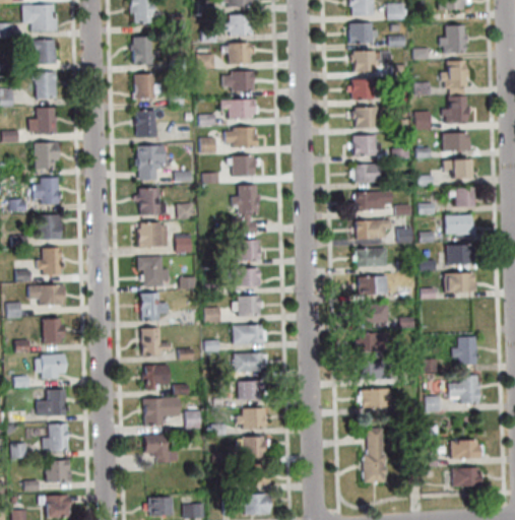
[(159,21),(134,22),(134,12),(130,12),(130,0),(151,0),(152,13),(159,12),(159,21)]
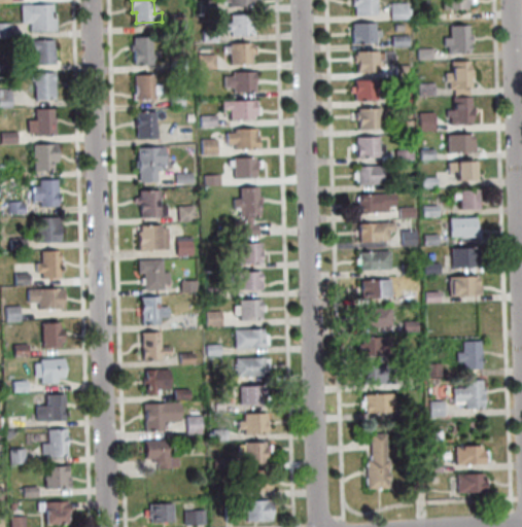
[(216,0),(216,11),(201,11),(201,0),(216,0)]
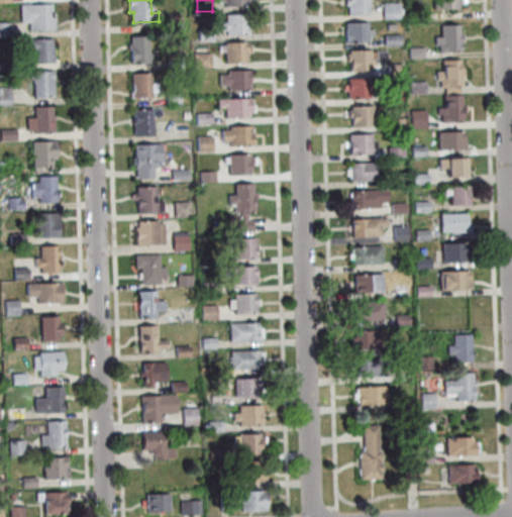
[(349,0),(371,0),(371,14),(350,15),(349,0)]
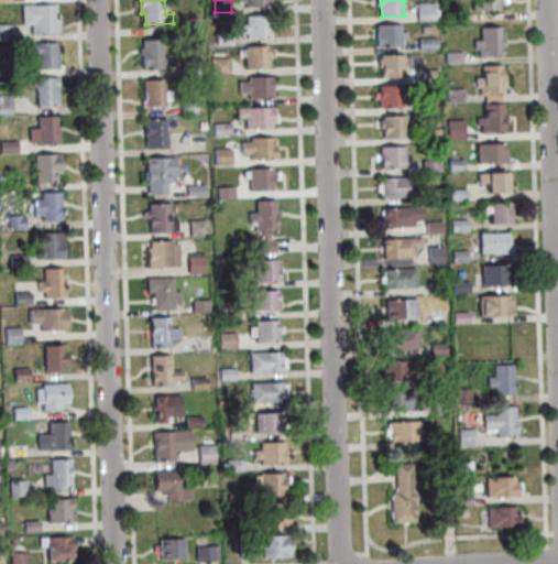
[(474,0),(504,0),(505,6),(502,6),(502,9),(476,10),(474,0)]
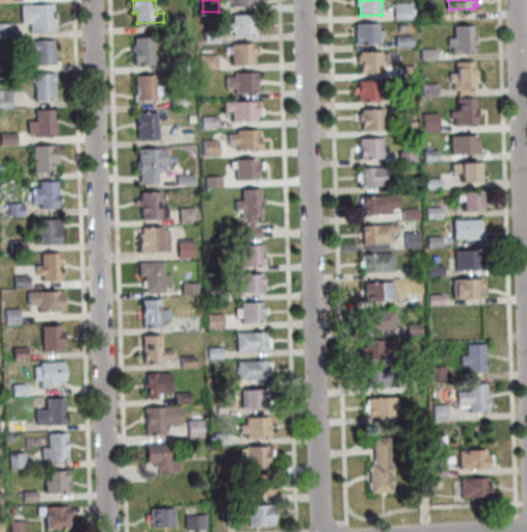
[(396,3),(413,2),(413,19),(396,19),(396,3)]
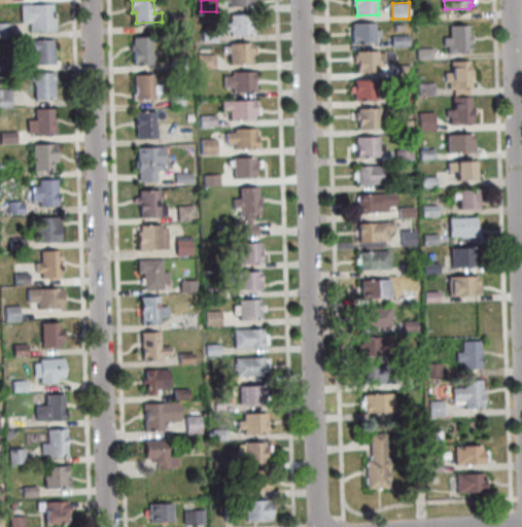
[(33,31),(32,22),(23,23),(22,6),(54,4),(54,18),(58,18),(58,30),(33,31)]
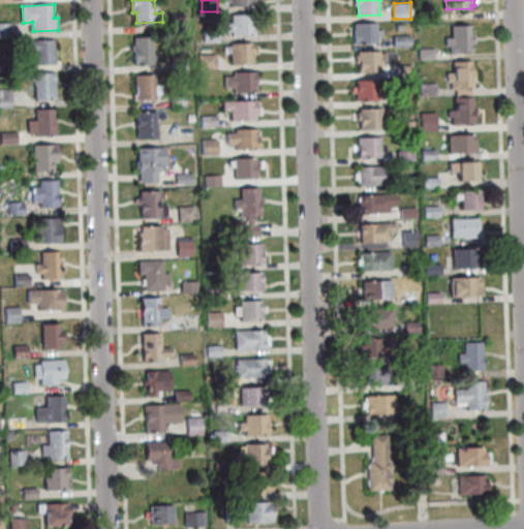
[(423,11),(437,10),(437,21),(424,21),(423,11)]
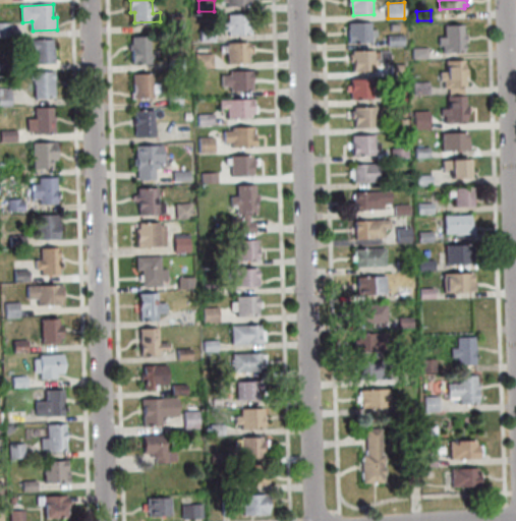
[(182,13),(183,24),(169,24),(168,14),(182,13)]
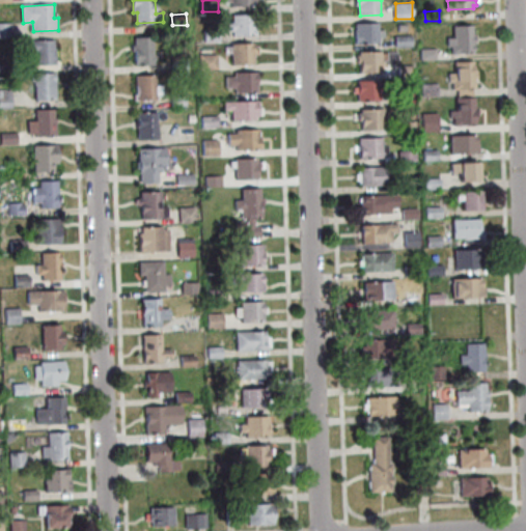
[(233,15),(255,15),(256,34),(234,35),(234,30),(228,30),(228,22),(234,22),(233,15)]
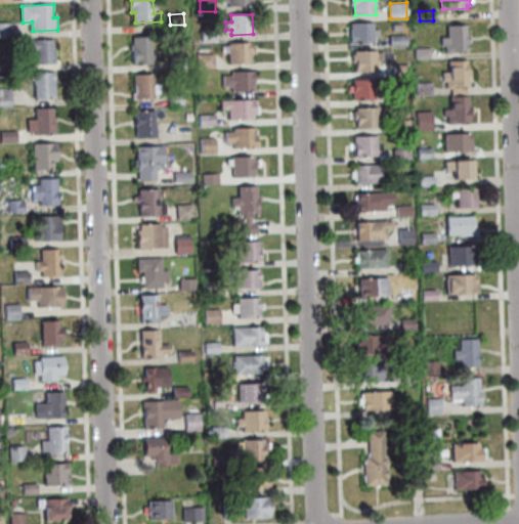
[(351,24),(374,23),(375,42),(352,43),(351,24)]
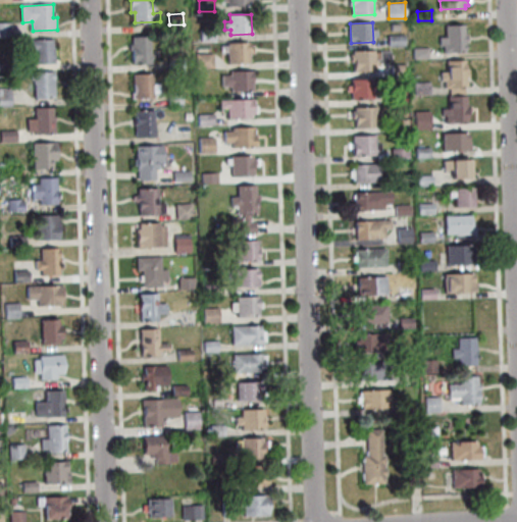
[(0,37),(0,23),(13,23),(14,37),(0,37)]
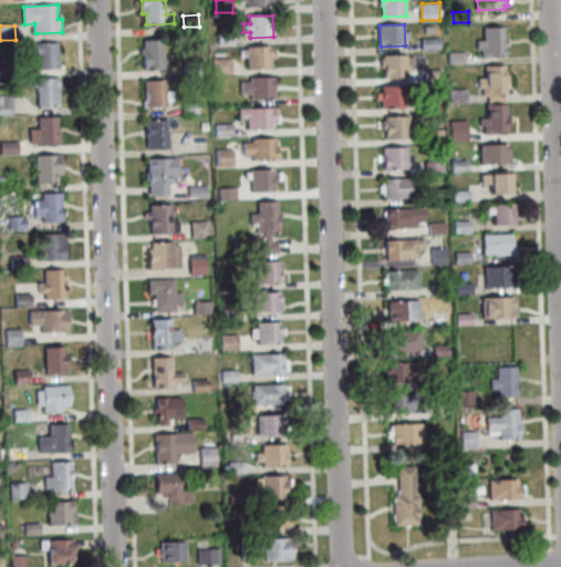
[(505,27),(506,37),(508,37),(509,45),(506,45),(506,55),(484,57),(484,49),(480,49),(479,41),(486,41),(485,28),(505,27)]
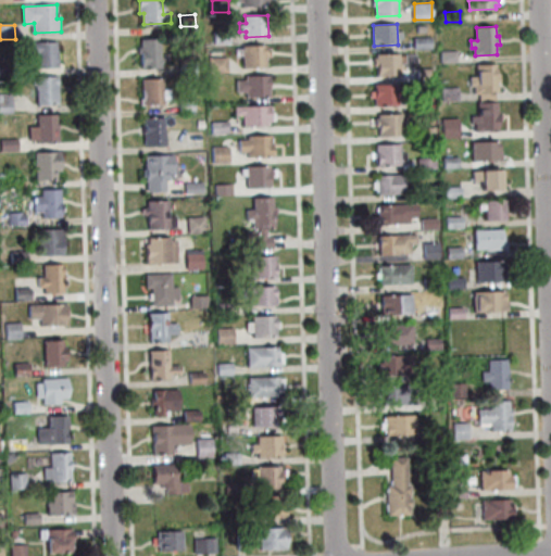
[(216,43),(215,33),(230,32),(230,42),(216,43)]
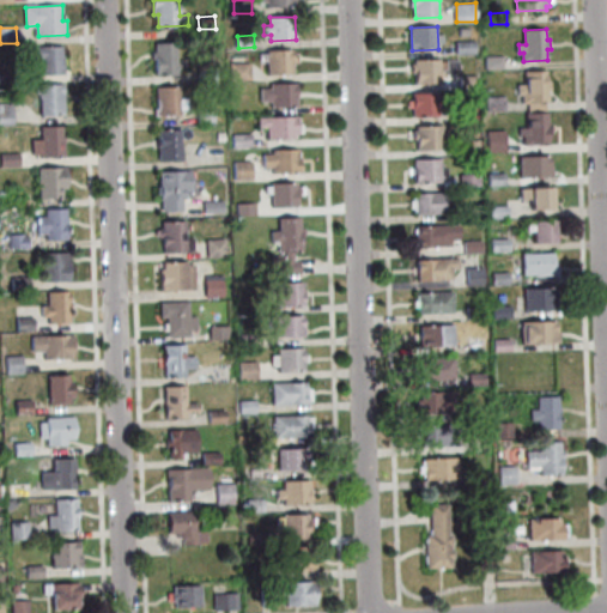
[(457,42),(478,41),(478,54),(459,54),(457,42)]
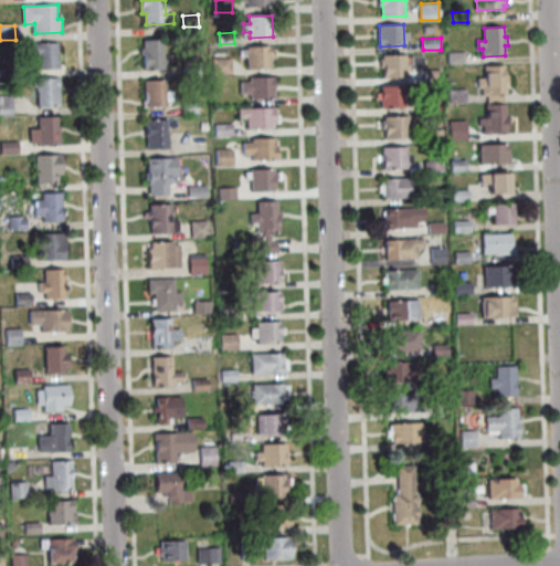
[(145,40),(164,40),(165,69),(146,69),(145,40)]
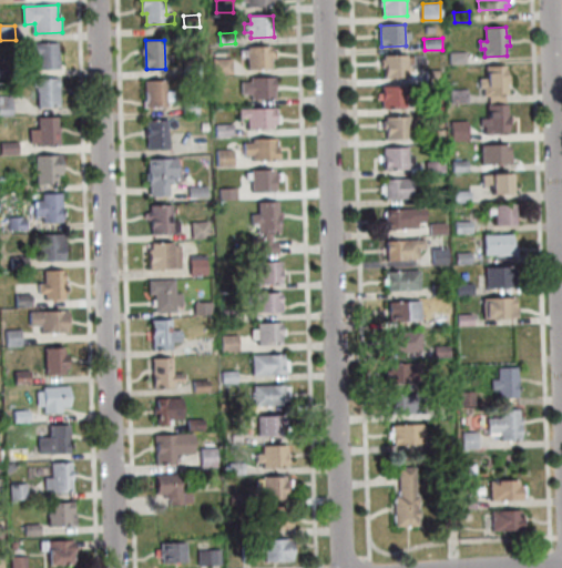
[(39,68),(39,56),(32,56),(31,44),(59,43),(60,68),(39,68)]
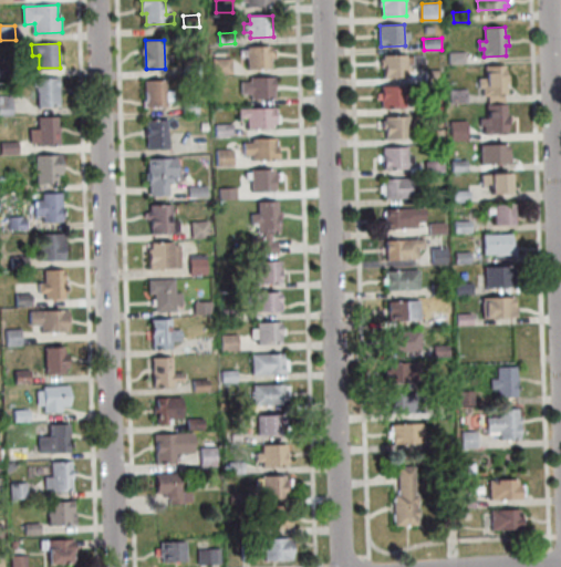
[(271,47),(272,68),(249,69),(248,48),(271,47)]
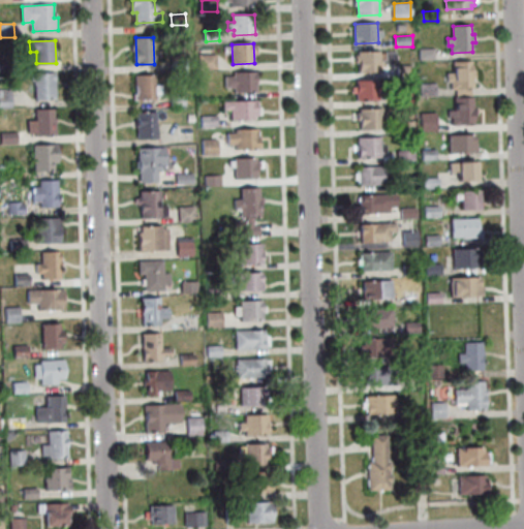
[(421,50),(435,49),(436,59),(422,60),(421,50)]
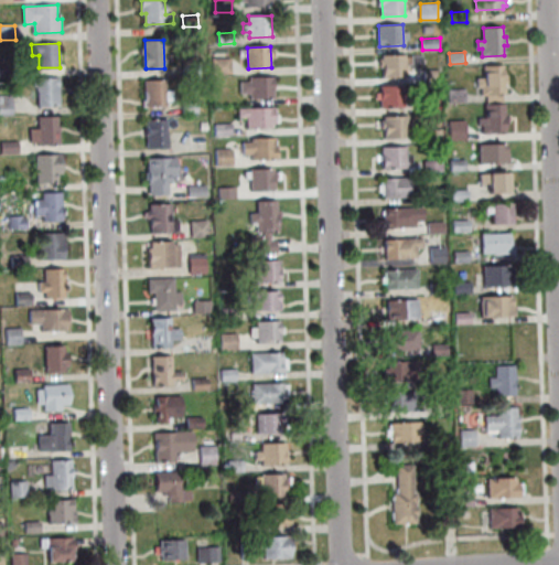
[(407,77),(384,77),(384,55),(406,54),(407,77)]
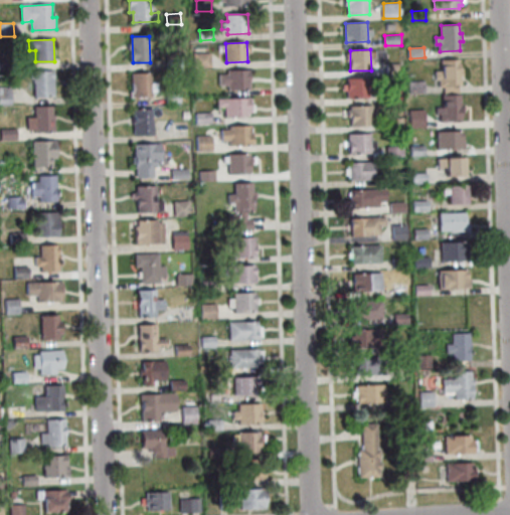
[(211,52),(211,67),(195,68),(195,53),(211,52)]
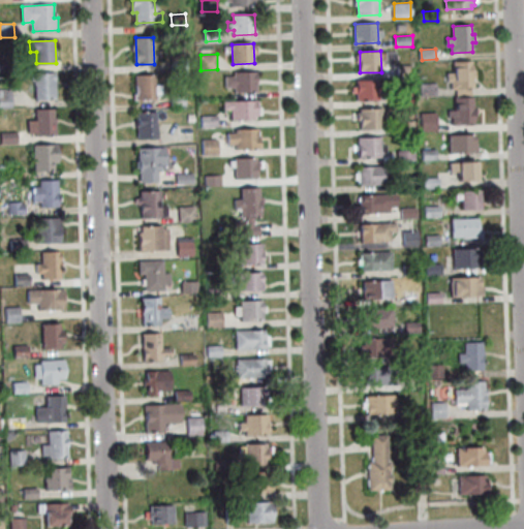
[(173,70),(172,59),(188,59),(188,69),(173,70)]
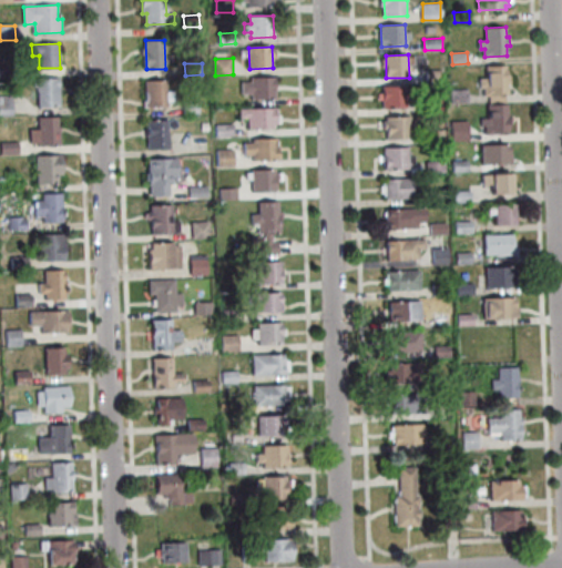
[(0,77),(0,64),(17,64),(17,75),(0,77)]
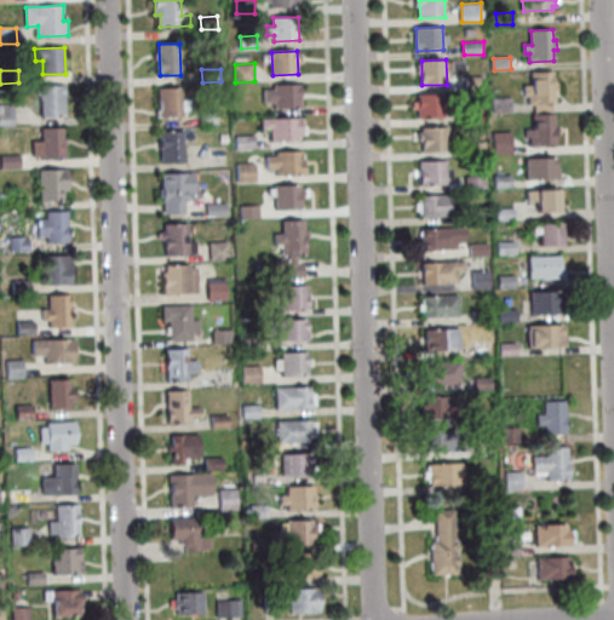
[(555,72),(556,103),(552,104),(535,104),(531,104),(531,95),(526,95),(526,86),(534,86),(533,73),(555,72)]
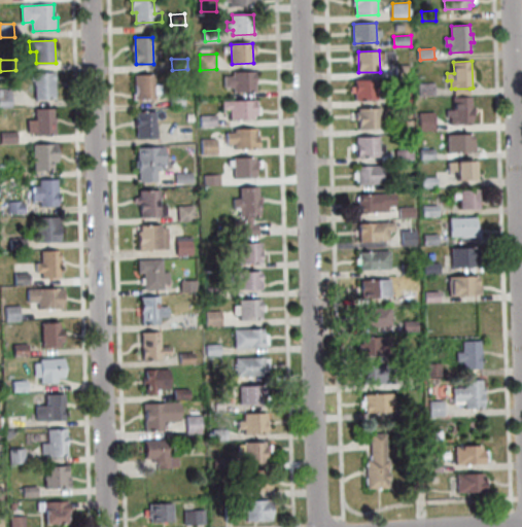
[(397,77),(397,66),(411,65),(411,76),(397,77)]
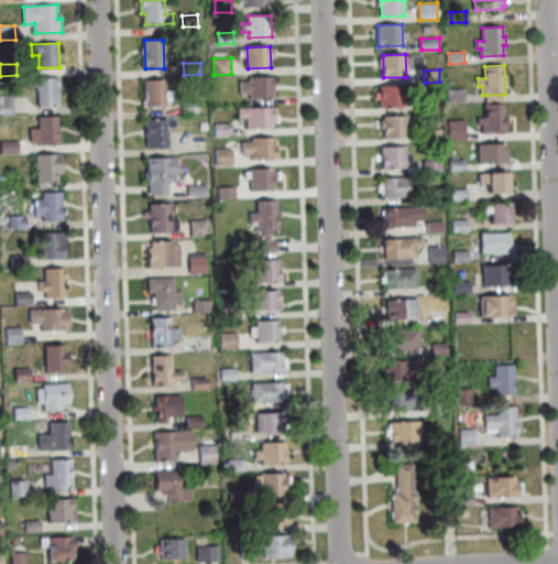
[(250,77),(273,76),(274,97),(251,98),(250,93),(241,94),(241,82),(250,82),(250,77)]
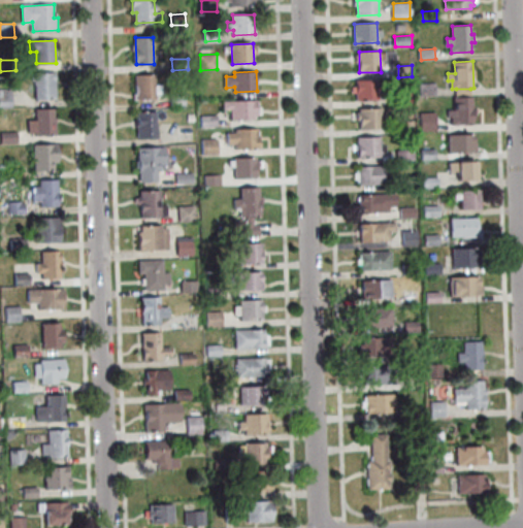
[(58,98),(37,99),(36,73),(57,72),(58,98)]
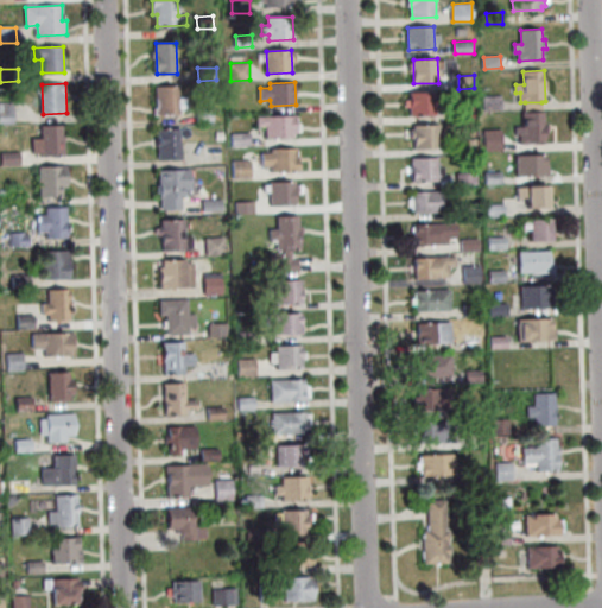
[(157,87),(179,87),(179,99),(189,99),(189,108),(179,108),(181,114),(158,115),(157,87)]
